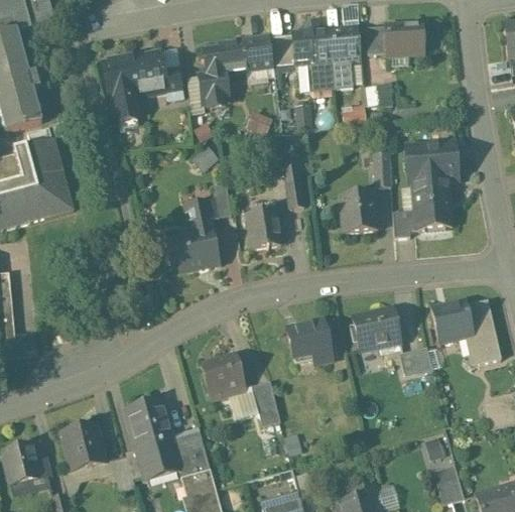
[(0,0),(0,109),(6,131),(5,131),(5,133),(41,123),(41,121),(40,122),(31,90),(38,88),(34,72),(26,75),(14,31),(15,31),(15,29),(27,26),(28,28),(54,22),(47,0),(0,0)]
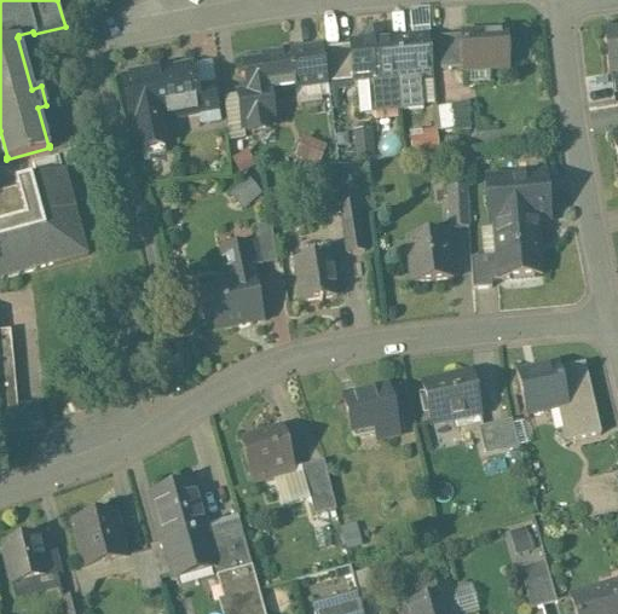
[(506,29),(462,33),(462,34),(465,65),(465,68),(508,65),(506,29)]
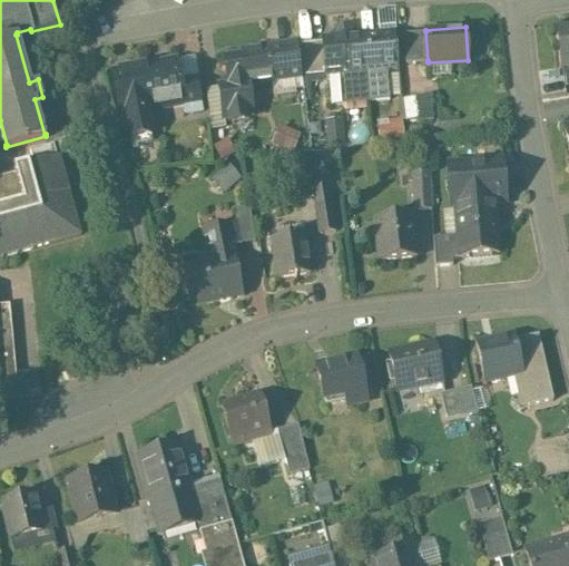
[(568,28),(558,30),(558,28),(557,28),(561,66),(568,64),(568,28)]
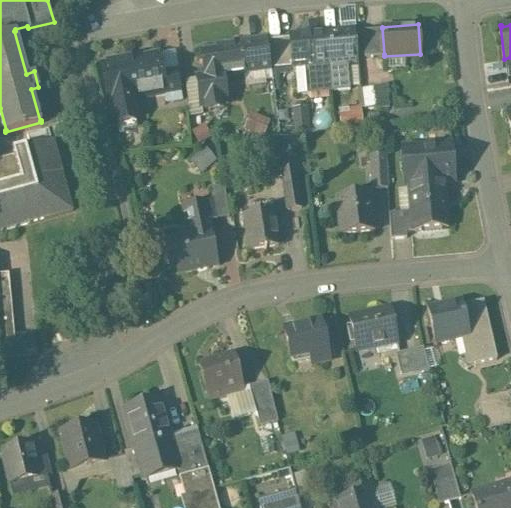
[(355,28),(339,29),(339,30),(328,31),(331,61),(331,63),(350,62),(358,61),(355,28)]
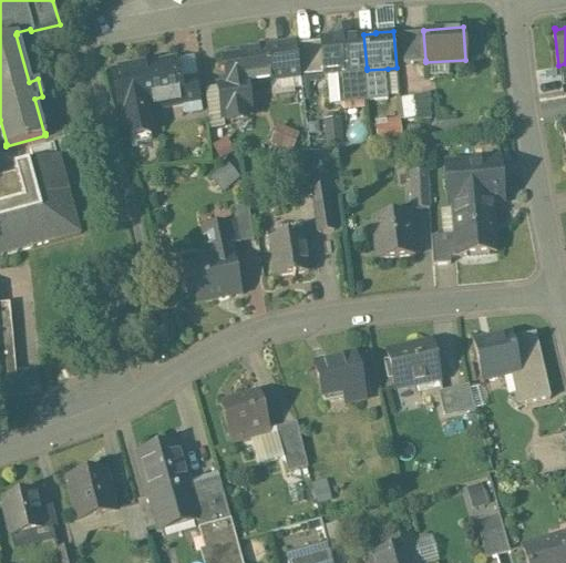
[(423,31),(402,32),(404,61),(425,60),(423,31)]
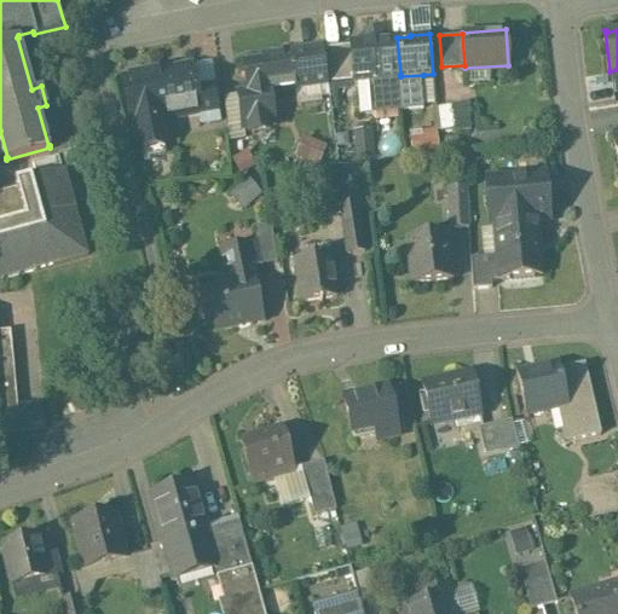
[(397,38),(367,40),(367,42),(351,44),(354,77),(369,76),(399,74),(400,74),(397,38)]
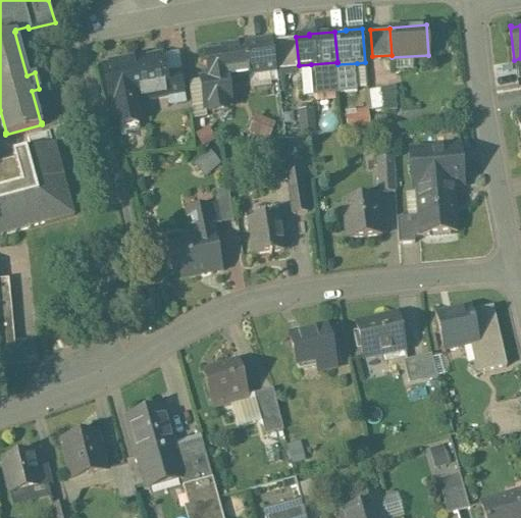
[(289,36),(272,38),(276,67),(292,66),(289,36)]
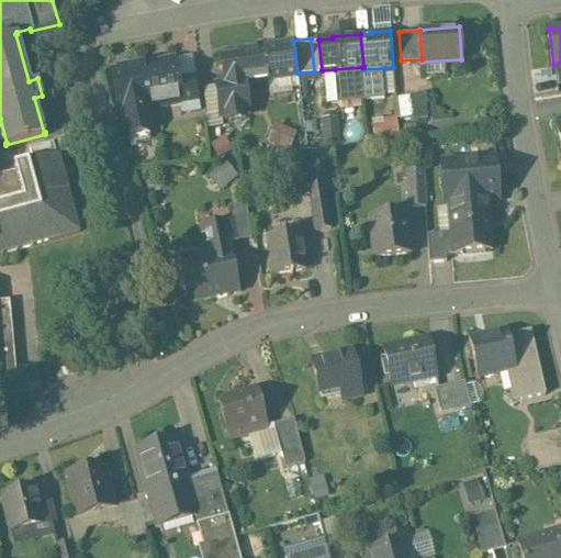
[(293,41),(278,43),(282,76),(298,74),(298,73),(293,41)]
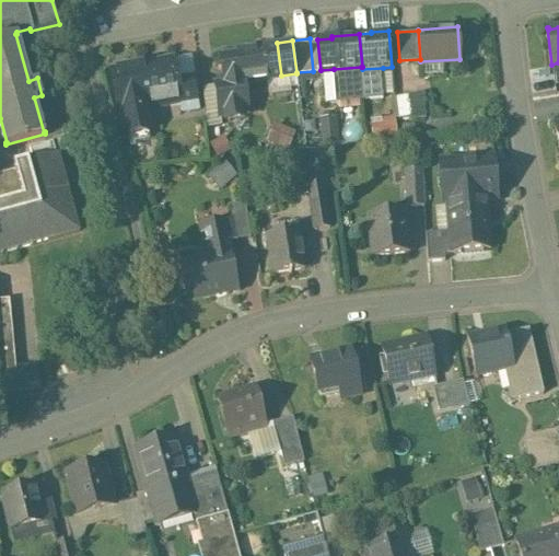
[(264,44),(243,47),(244,50),(221,55),(224,82),(225,83),(243,81),(281,76),(277,43),(264,44)]
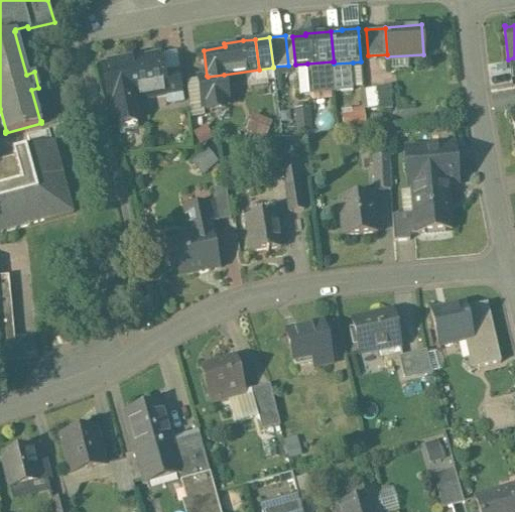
[(160,52),(121,59),(128,98),(135,97),(147,94),(146,88),(164,85),(166,85),(164,70),(160,52)]
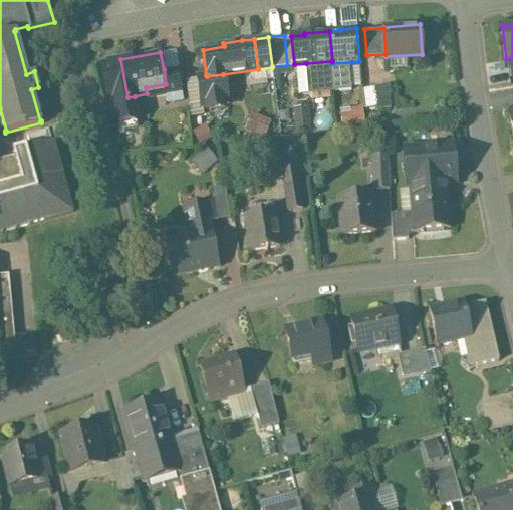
[(120,59),(103,62),(110,100),(112,100),(115,117),(117,117),(118,126),(121,129),(138,125),(136,113),(138,113),(135,96),(127,97),(120,59)]
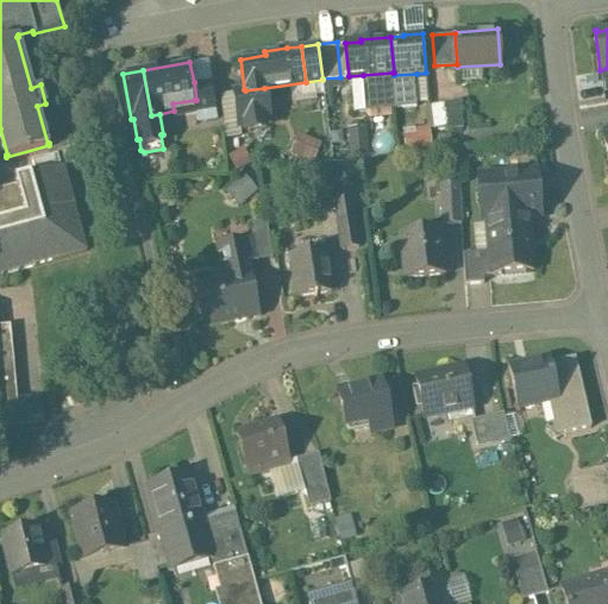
[(393,73),(363,75),(367,108),(396,106),(393,73)]
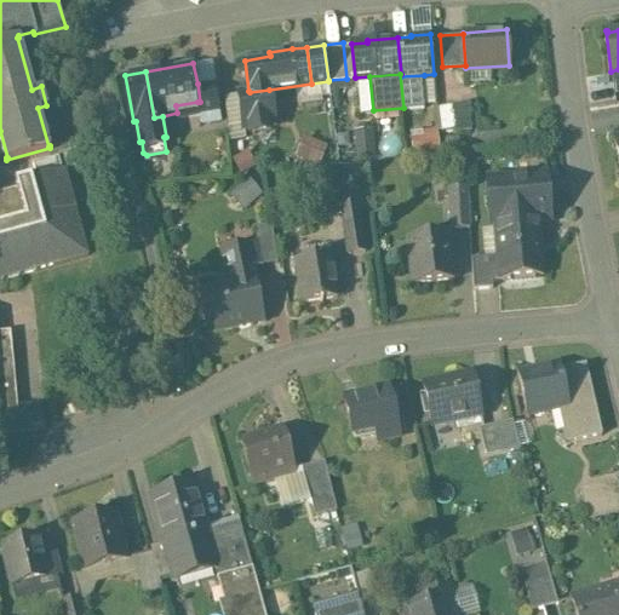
[(424,75),(401,76),(401,74),(400,74),(403,108),(424,105),(422,79),(424,75)]
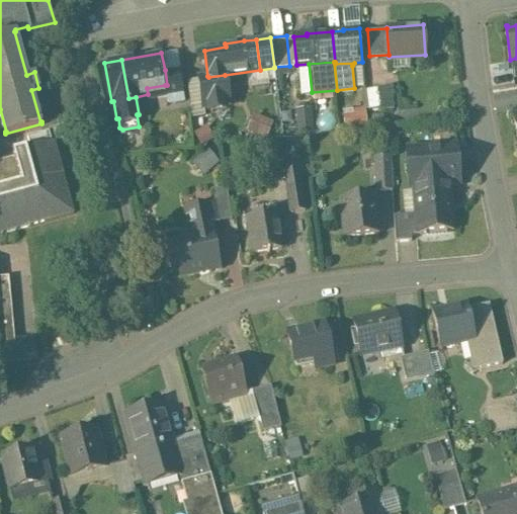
[(178,67),(165,70),(167,85),(165,85),(167,94),(183,90),(178,67)]
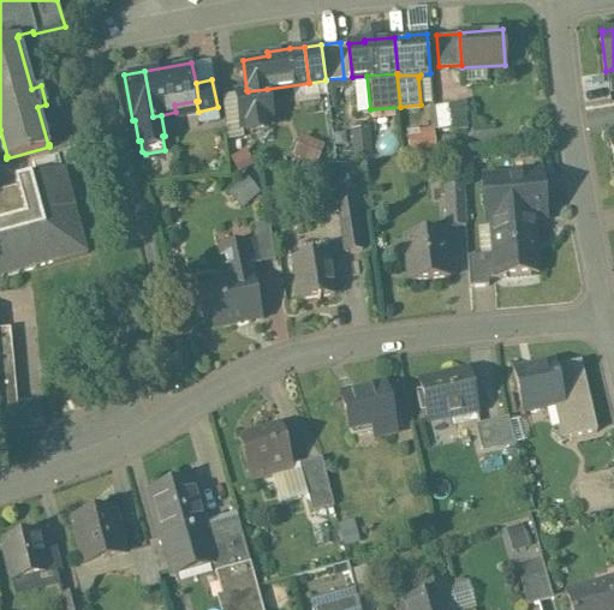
[(267,89),(248,91),(246,90),(237,91),(242,124),(272,119),(267,89)]
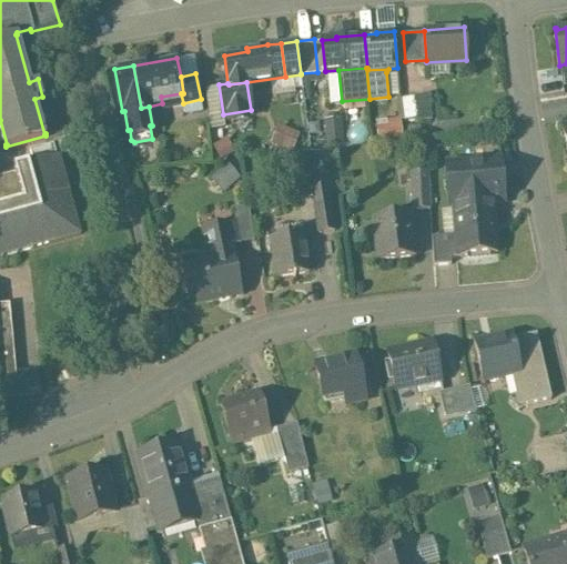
[(416,94),(402,97),(405,118),(419,116),(416,94)]
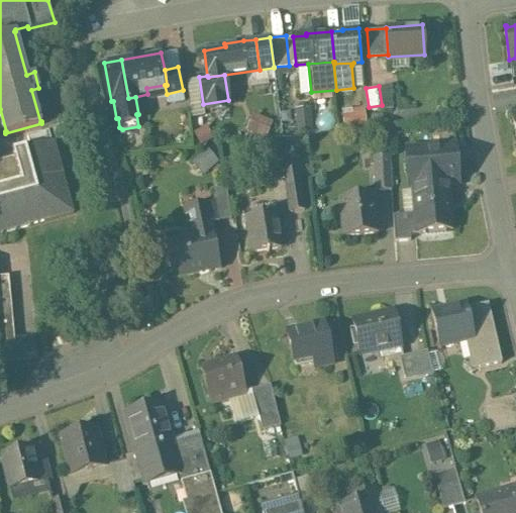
[(309,107),(297,108),(300,128),(311,127),(309,107)]
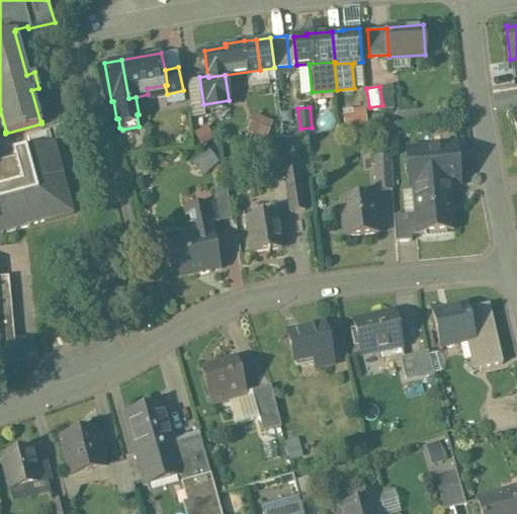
[(55,139),(13,150),(14,154),(0,158),(0,163),(6,185),(0,186),(0,230),(74,210),(55,139)]
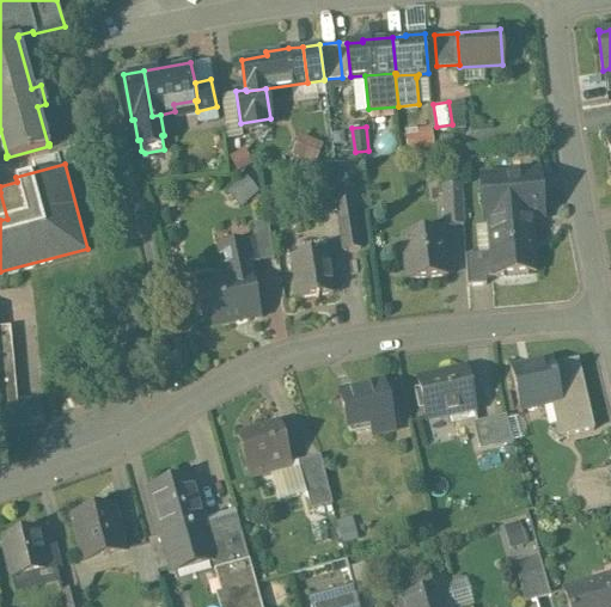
[(250,171),(230,185),(240,201),(261,186),(250,171)]
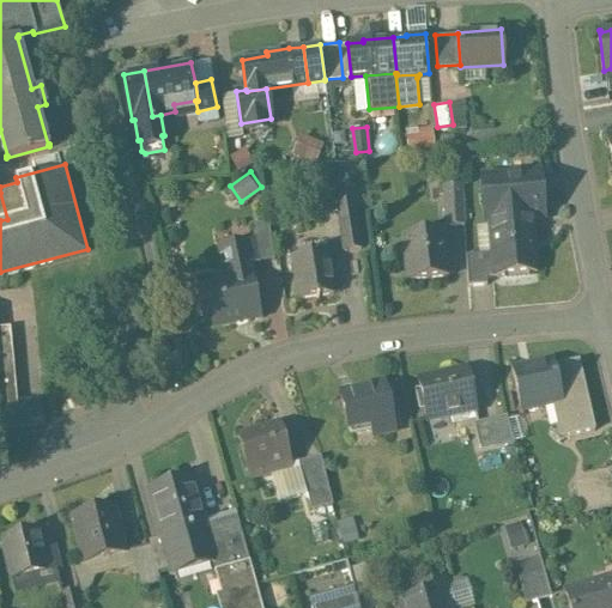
[(540,171),(492,175),(496,217),(490,218),(491,230),(533,226),(532,217),(544,216),(540,171)]
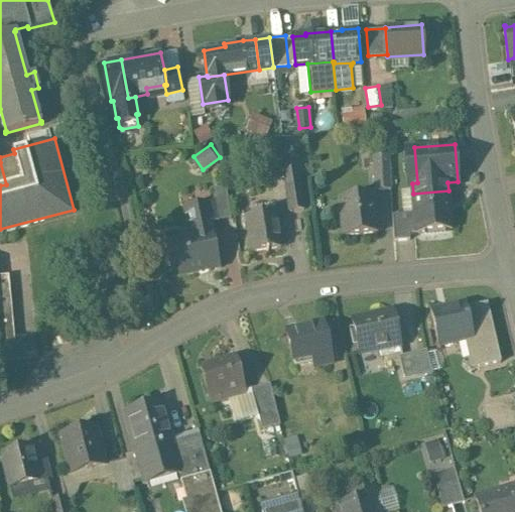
[(389,154),(374,155),(376,188),(391,187),(389,154)]
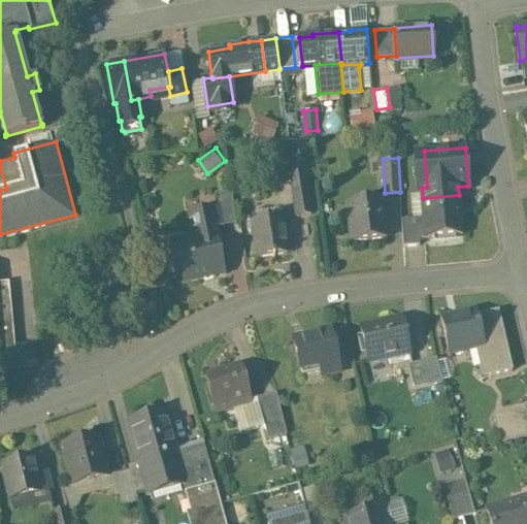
[(307,186),(293,188),(296,214),(310,211),(307,186)]
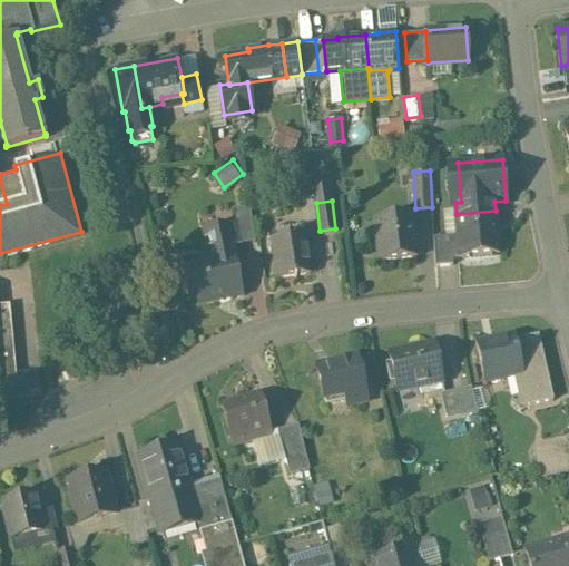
[(249,205),(234,207),(239,242),(255,240),(249,205)]
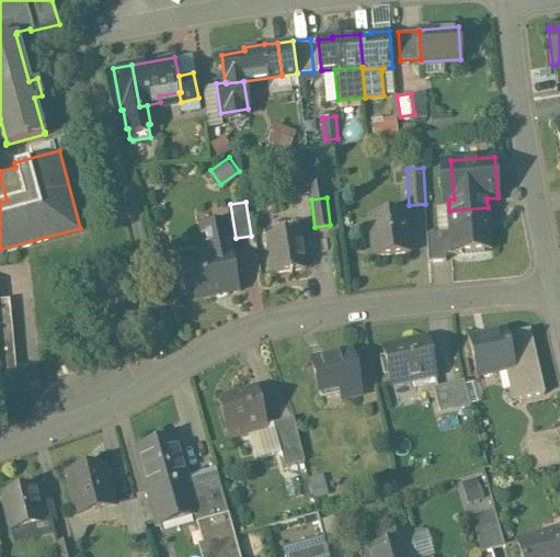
[(449,211),(448,211),(448,212),(449,212),(452,230),(453,252),(492,249),(491,248),(489,227),(490,227),(490,226),(488,226),(487,208),(489,208),(489,207),(488,207),(449,211)]
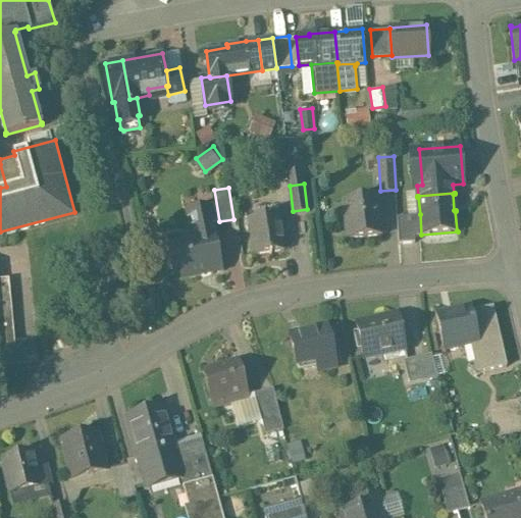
[(377,197),(345,200),(348,237),(381,234),(377,197)]
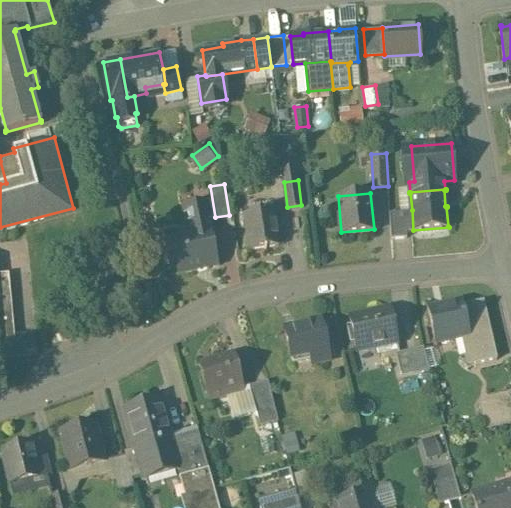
[(204,201),(186,205),(192,233),(210,229),(204,201)]
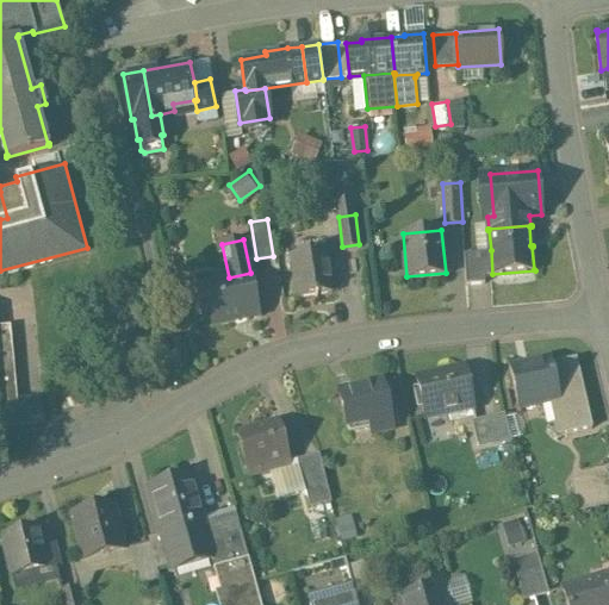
[(325,248),(292,253),(298,294),(331,289),(325,248)]
